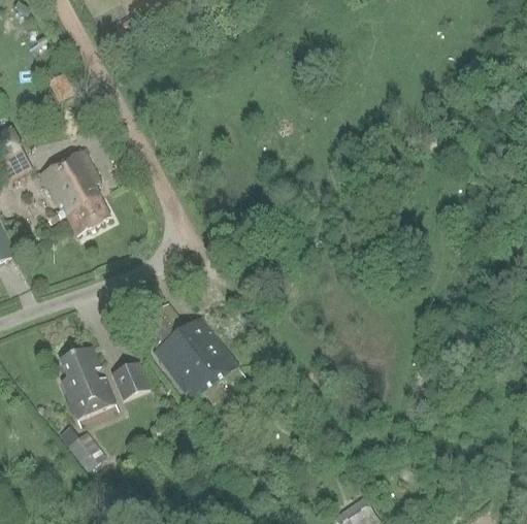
[(55,91),(69,83),(64,72),(50,80),(55,91)]
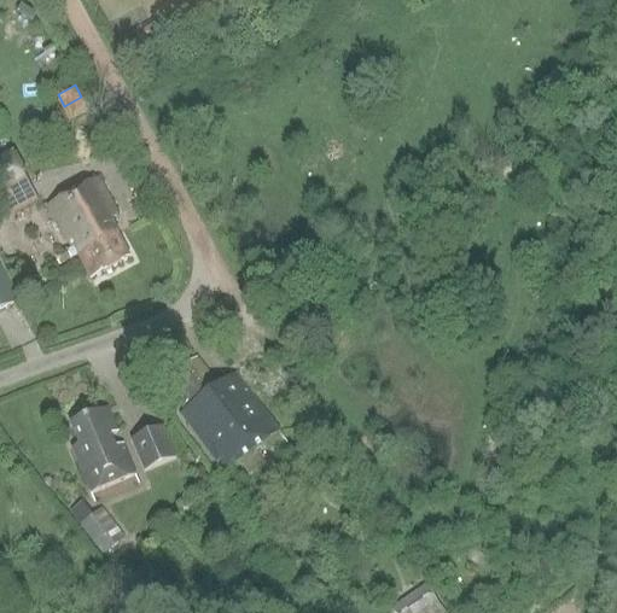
[(0,181),(0,199),(7,211),(39,193),(11,145),(0,150),(0,181)]
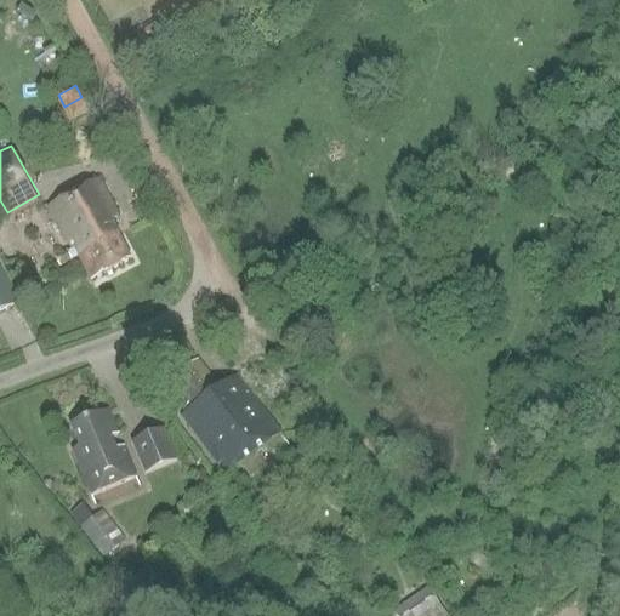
[(90,280),(132,257),(111,218),(118,215),(98,177),(47,205),(72,250),(74,249),(90,280)]
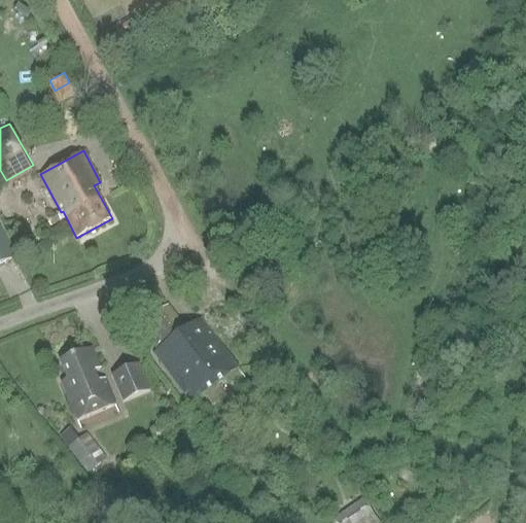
[(45,214),(49,223),(60,218),(55,209),(45,214)]
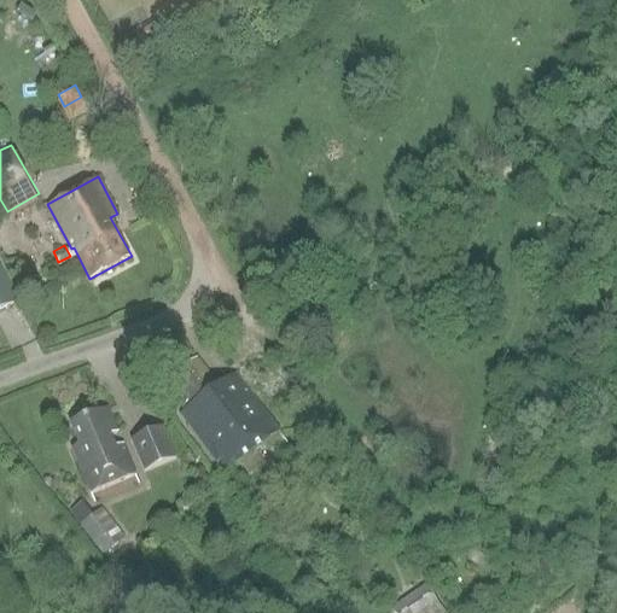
[(0,304),(18,296),(0,261),(0,304)]
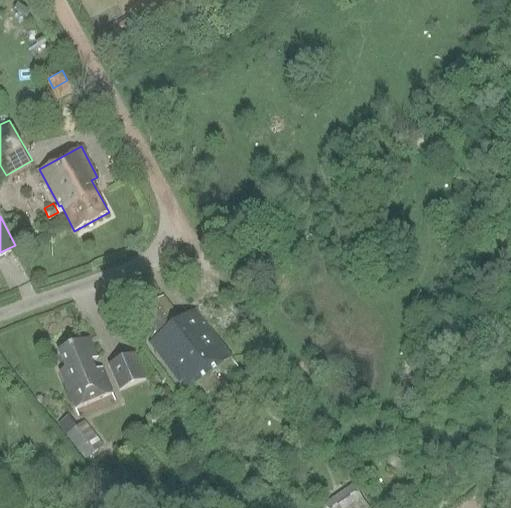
[(185,389),(229,355),(193,307),(179,317),(158,334),(148,341),(185,389)]
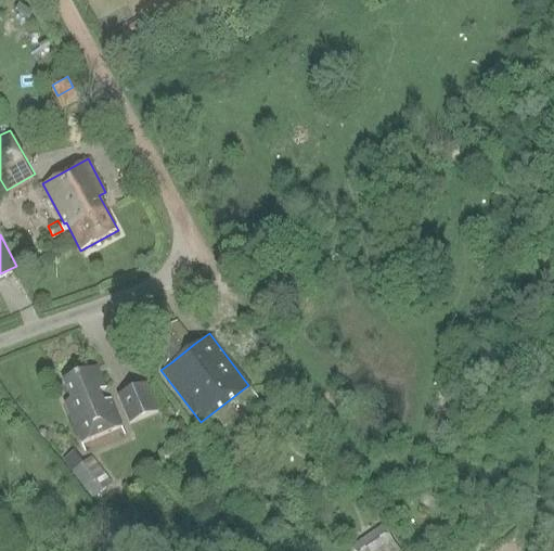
[(81,438),(119,422),(110,397),(102,400),(97,388),(104,385),(95,367),(64,380),(73,399),(66,401),(81,438)]
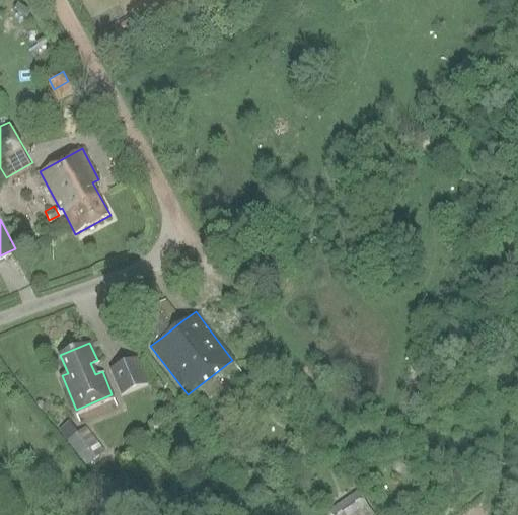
[(147,383),(136,357),(109,368),(121,394),(147,383)]
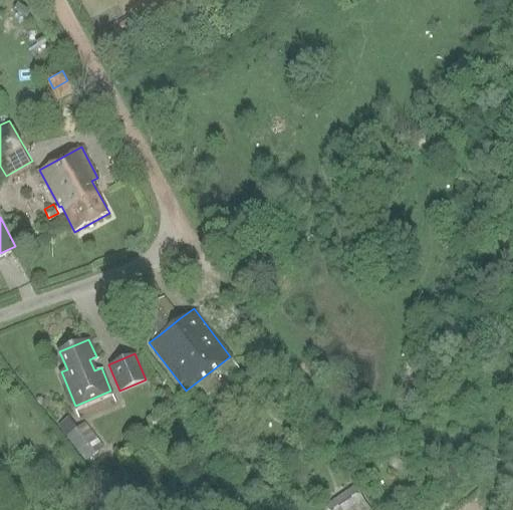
[(102,445),(84,421),(66,435),(85,458),(102,445)]
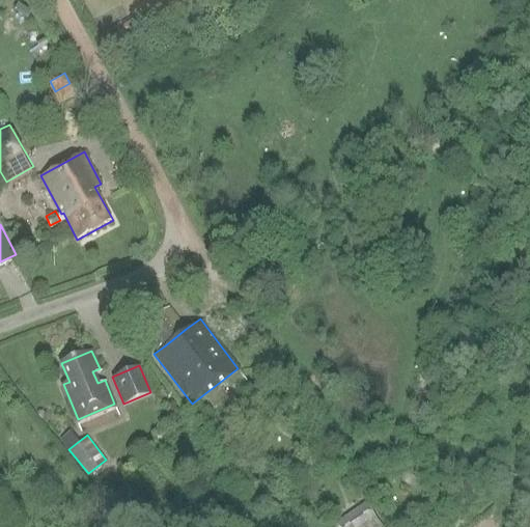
[(340,526),(384,526),(365,499),(335,520),(340,526)]
